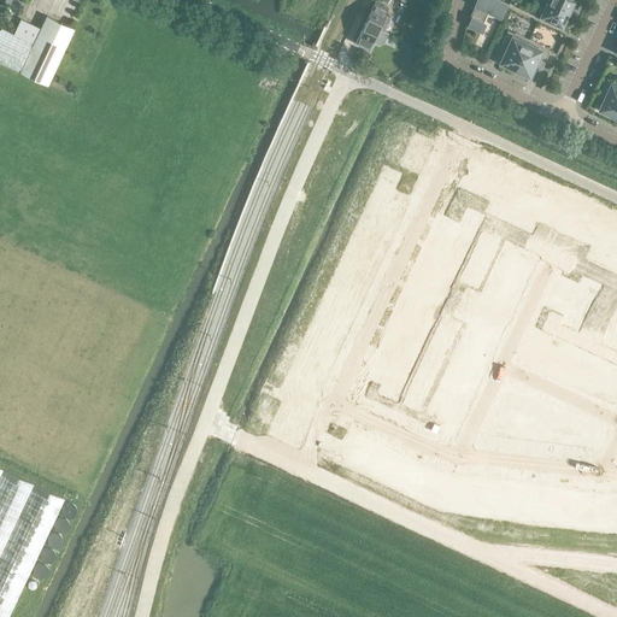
[(506,3),(500,0),(476,0),(469,17),(482,23),(488,11),(500,16),(506,3)]
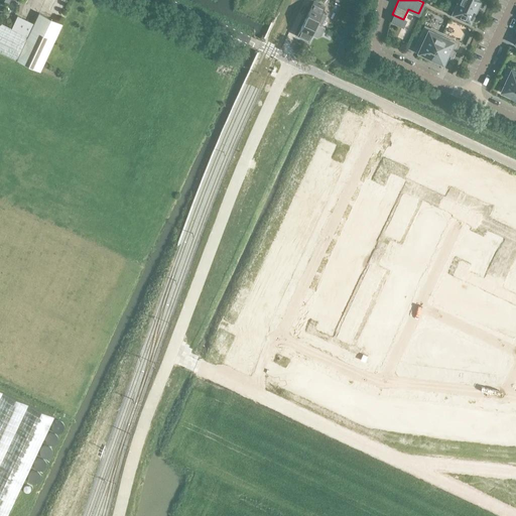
[(475,10),(479,1),(477,0),(459,0),(458,3),(475,10)]
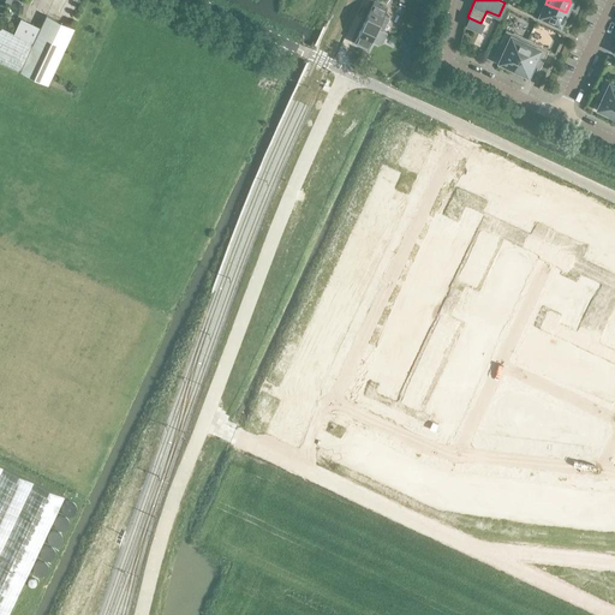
[(374,1),(364,22),(377,28),(383,30),(389,18),(383,15),(387,7),(374,1)]
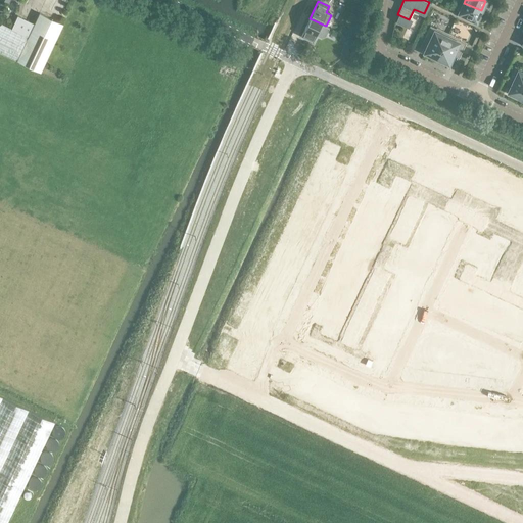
[(476,21),(481,10),(464,3),(459,13),(476,21)]
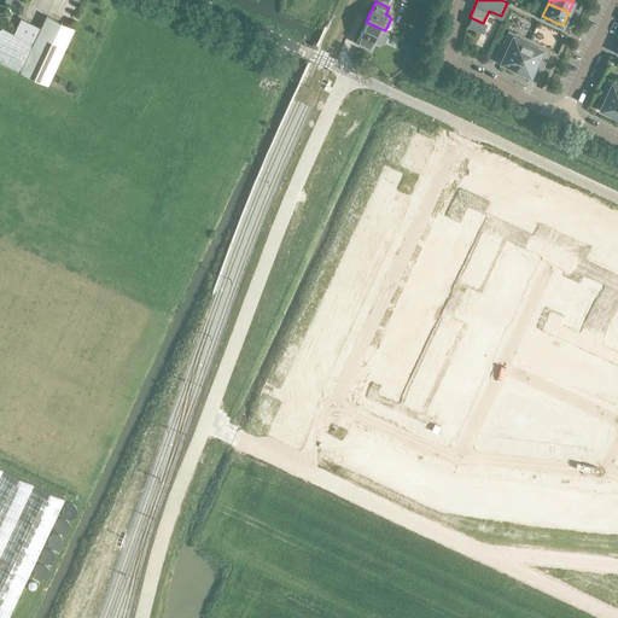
[(75,29),(46,16),(40,28),(33,44),(0,27),(0,62),(16,70),(19,71),(19,73),(48,86),(75,29)]
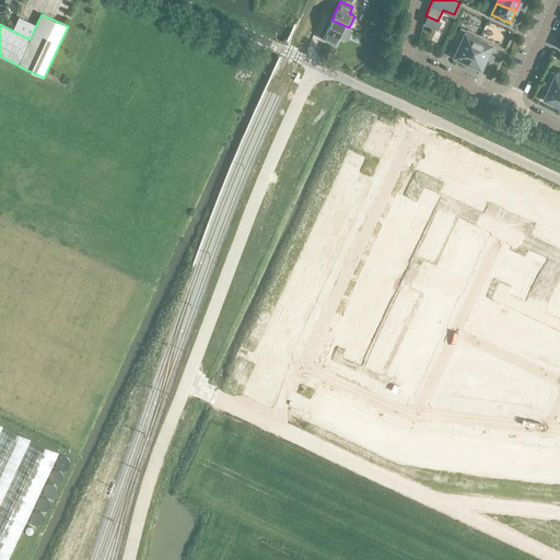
[(12,31),(30,39),(36,25),(19,16),(12,31)]
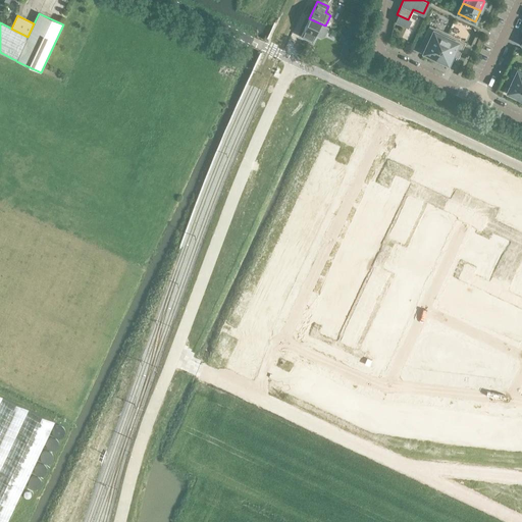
[(309,18),(301,36),(312,42),(315,35),(320,38),(324,36),(328,28),(325,25),(320,23),(309,18)]
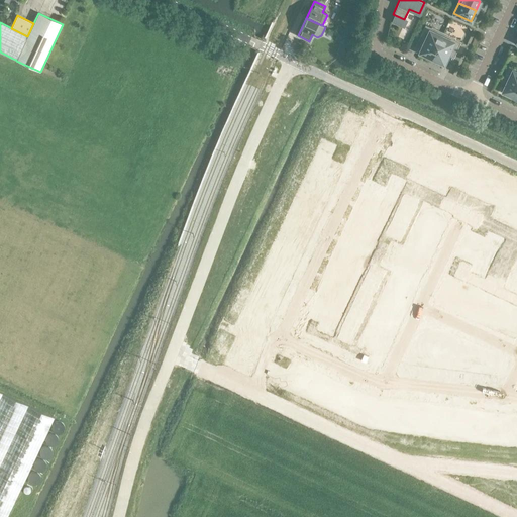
[(431,58),(443,32),(431,27),(431,28),(425,25),(420,36),(425,39),(420,52),(431,58)]
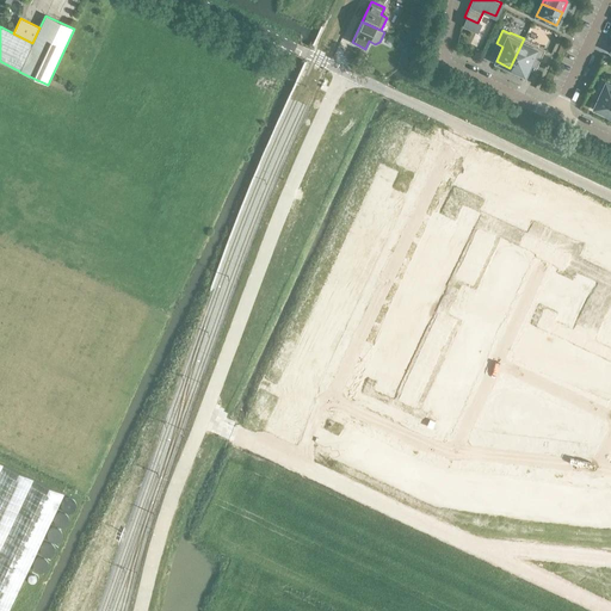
[(538,45),(524,38),(510,68),(524,74),(531,60),(538,63),(544,49),(537,47),(538,45)]
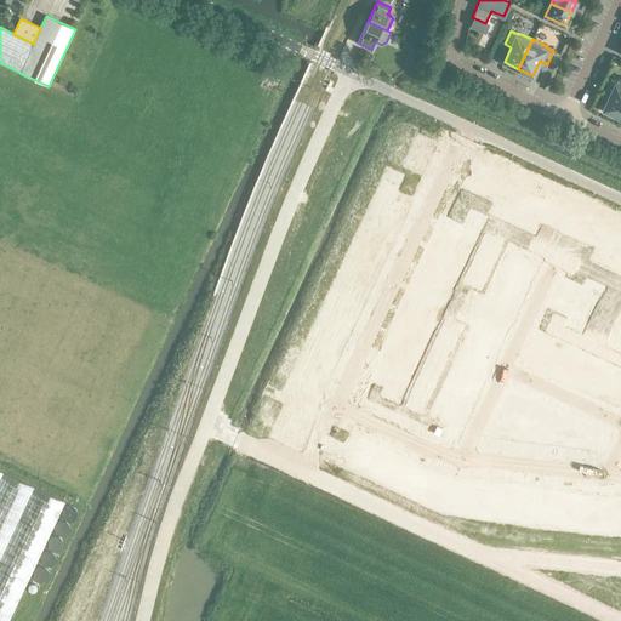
[(620,117),(620,113),(620,80),(619,81),(613,78),(605,91),(613,95),(605,109),(620,117)]
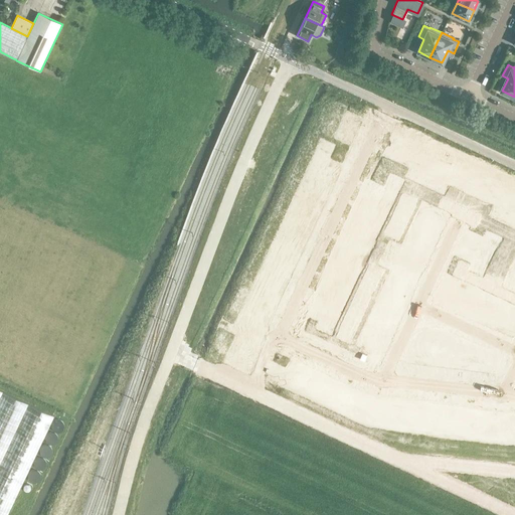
[(346,113),(334,138),(347,144),(359,119),(346,113)]
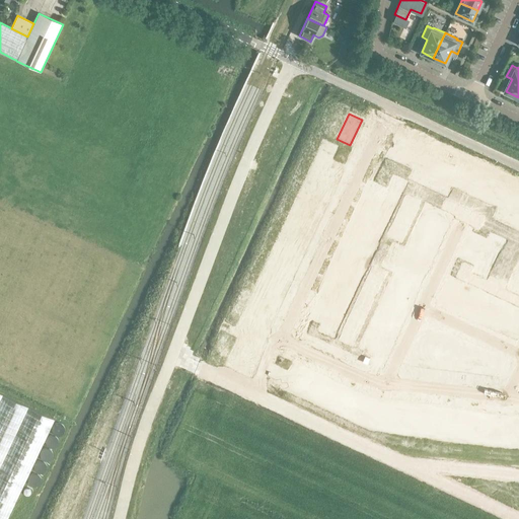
[(397,135),(385,160),(398,166),(411,141),(397,135)]
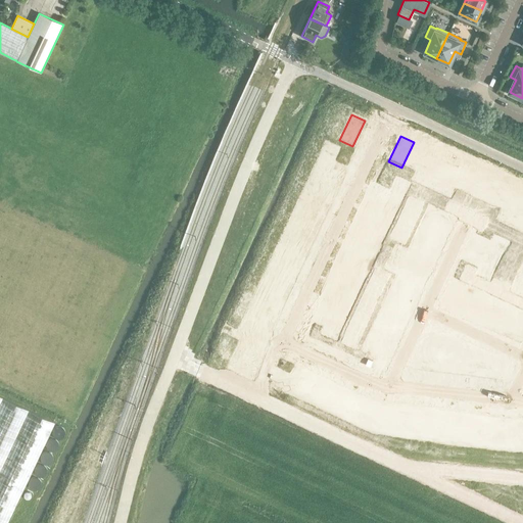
[(326,143),(323,150),(335,155),(338,148),(326,143)]
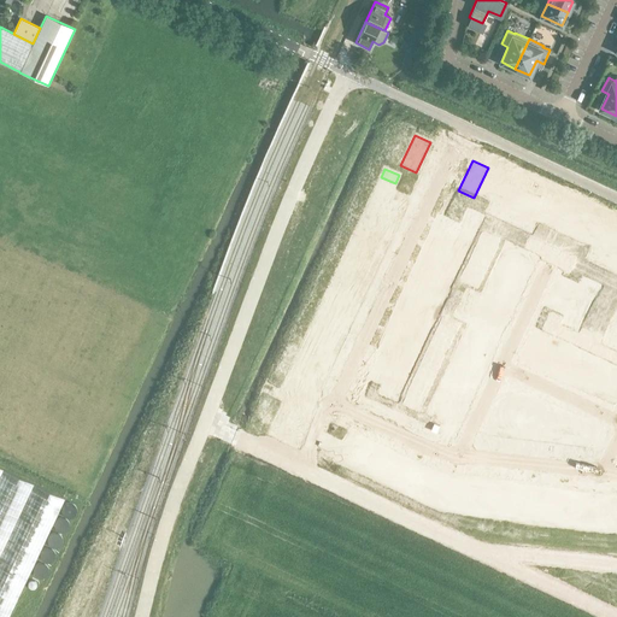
[(381,177),(377,186),(385,189),(377,205),(401,216),(409,200),(392,192),(395,183),(381,177)]
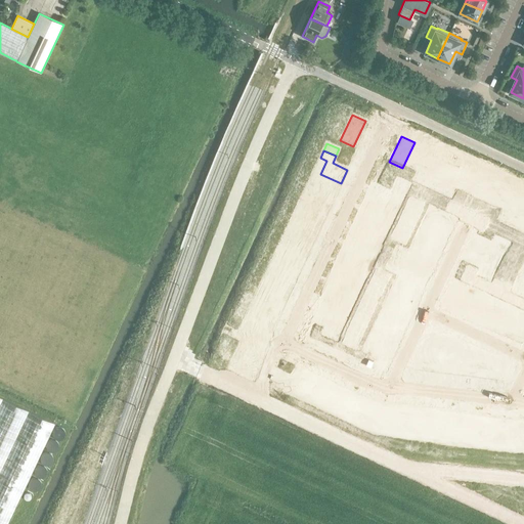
[(433,154),(421,179),(434,185),(433,186),(440,189),(446,178),(439,175),(446,160),(433,154)]
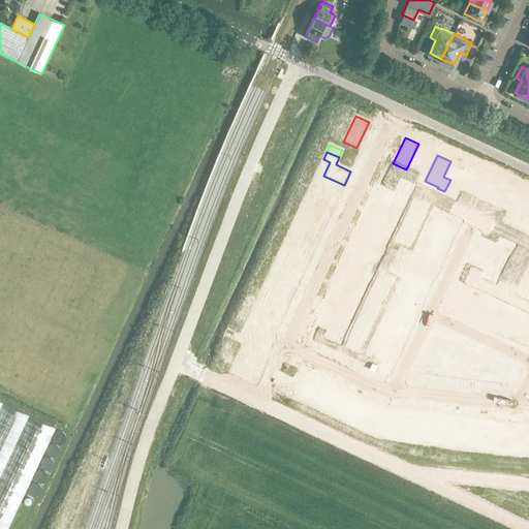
[(464,166),(452,192),(465,198),(477,173),(464,166)]
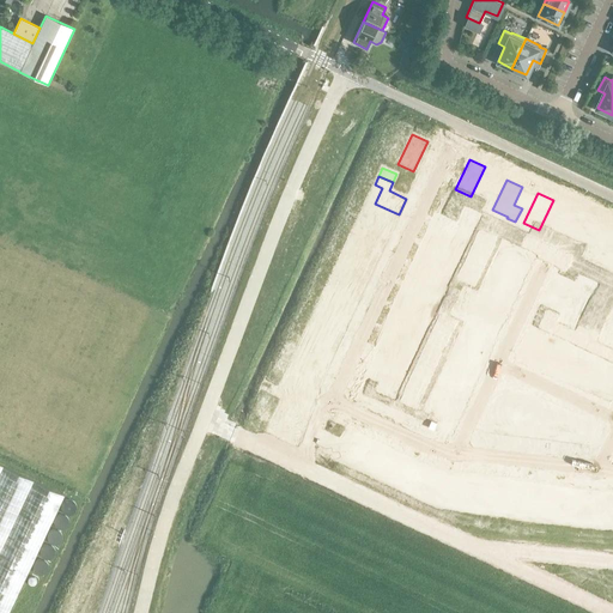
[(466,208),(462,216),(477,223),(480,214),(466,208)]
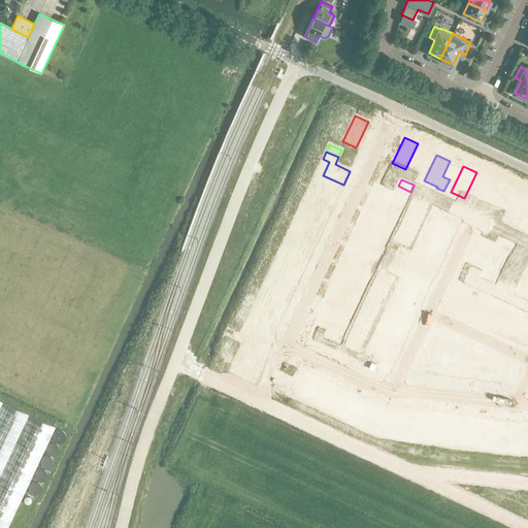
[(495,183),(483,208),(495,213),(495,216),(502,219),(507,206),(501,203),(508,189),(495,183)]
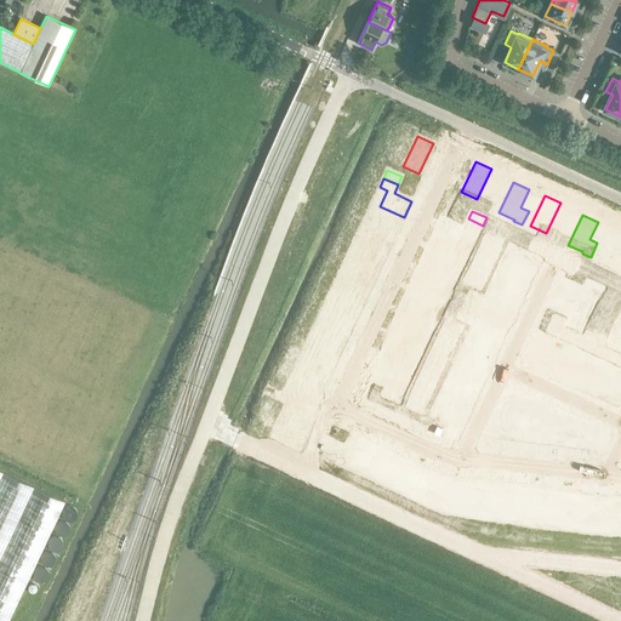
[(445,220),(439,233),(463,244),(468,231),(477,234),(480,226),(467,220),(463,227),(445,220)]
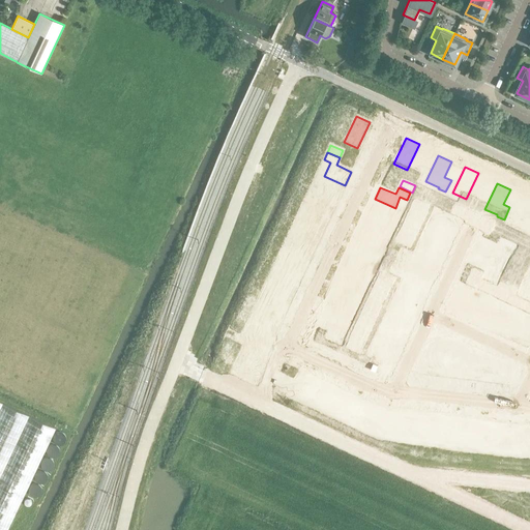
[(509,207),(504,219),(511,223),(511,222),(525,228),(529,215),(529,198),(523,196),(517,210),(509,207)]
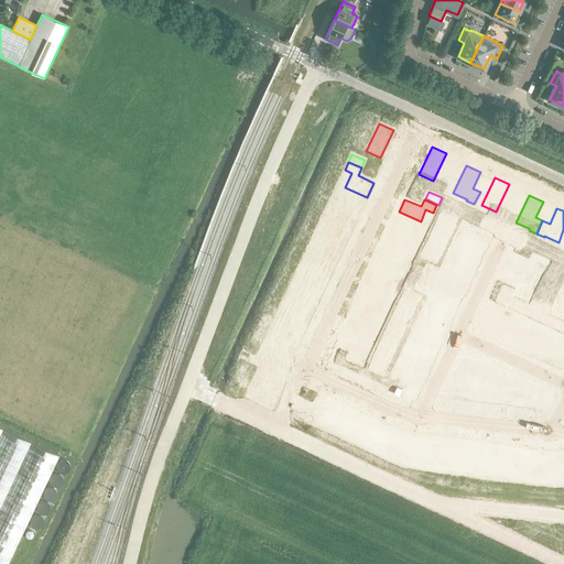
[(472,209),(466,221),(474,226),(479,213),(472,209)]
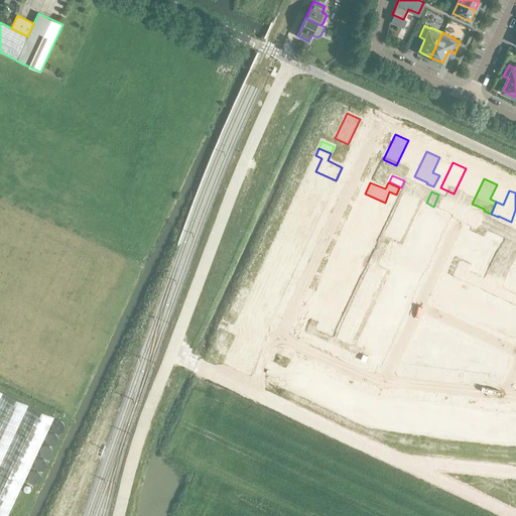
[(365,194),(360,206),(373,211),(370,218),(381,223),(384,216),(380,214),(385,203),(365,194)]
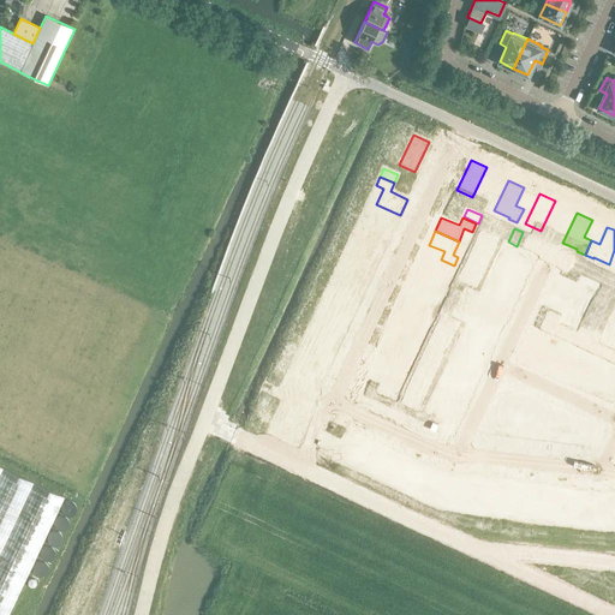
[(505,242),(499,255),(527,268),(533,256),(505,242)]
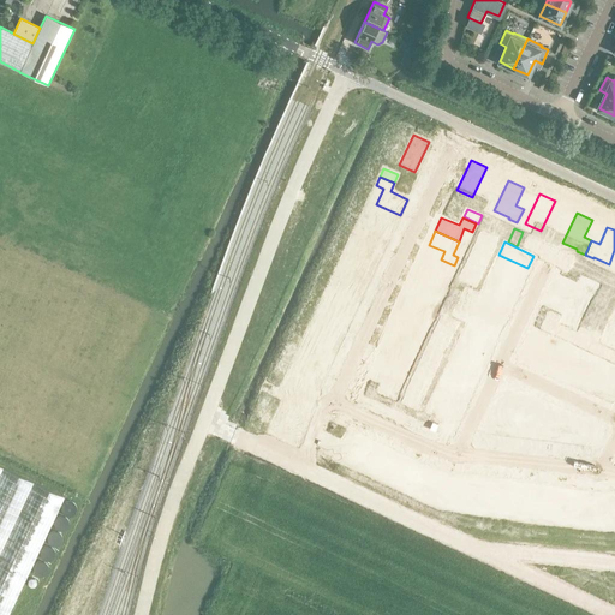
[(499,255),(494,266),(523,280),(527,268),(499,255)]
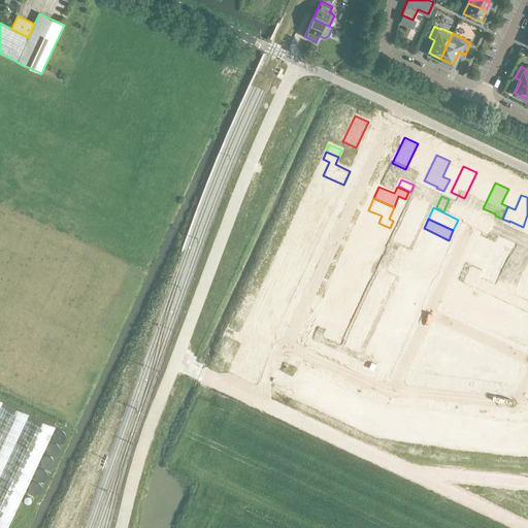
[(360,222),(355,234),(374,243),(380,232),(387,235),(390,228),(378,223),(375,229),(360,222)]
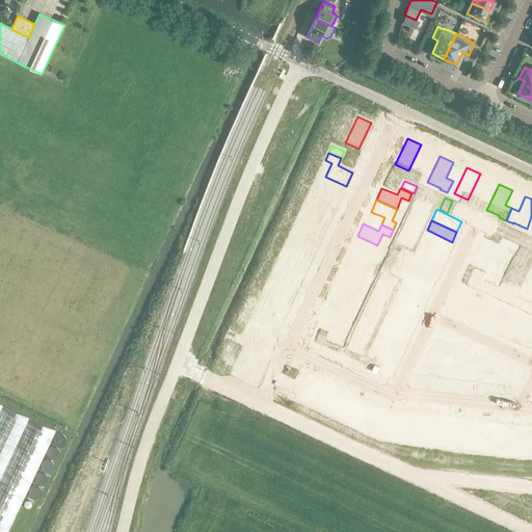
[(427,230),(422,240),(447,251),(452,242),(427,230)]
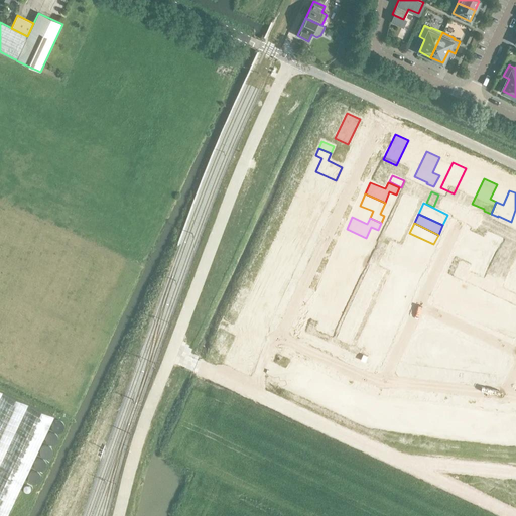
[(347,229),(342,240),(356,247),(353,253),(365,259),(368,252),(361,249),(366,238),(347,229)]
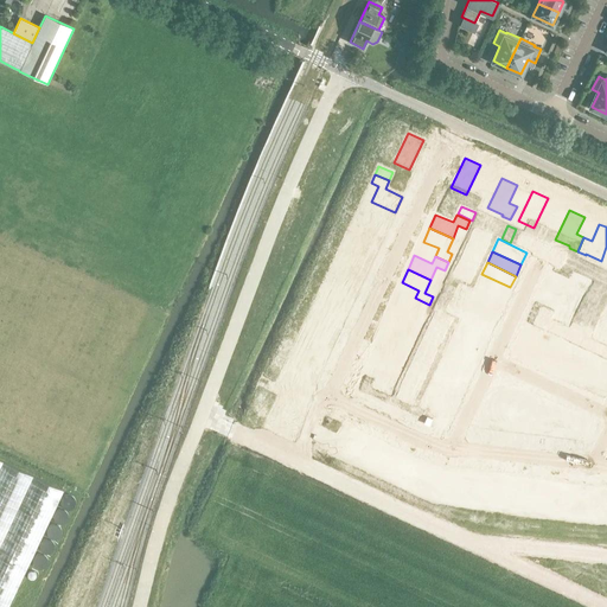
[(481,274),(475,287),(504,300),(510,287),(481,274)]
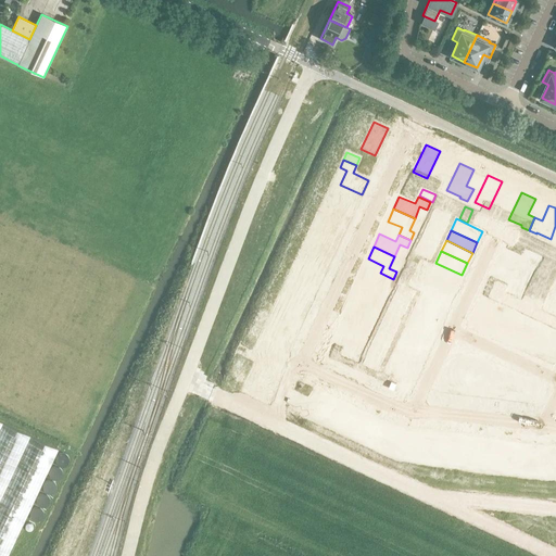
[(506,252),(501,264),(522,274),(528,262),(534,265),(539,257),(526,252),(522,258),(506,252)]
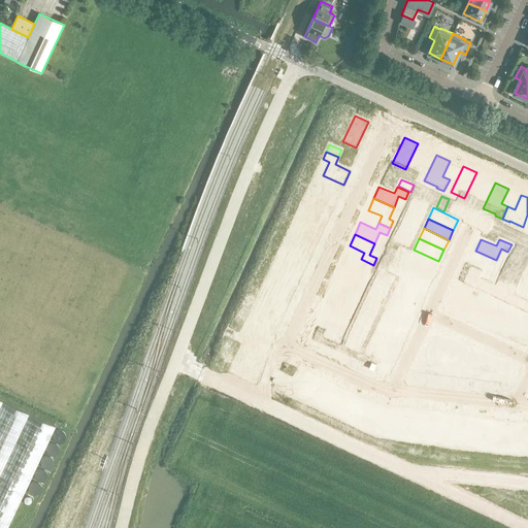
[(475,251),(470,262),(486,269),(483,276),(494,282),(497,274),(491,271),(496,260),(475,251)]
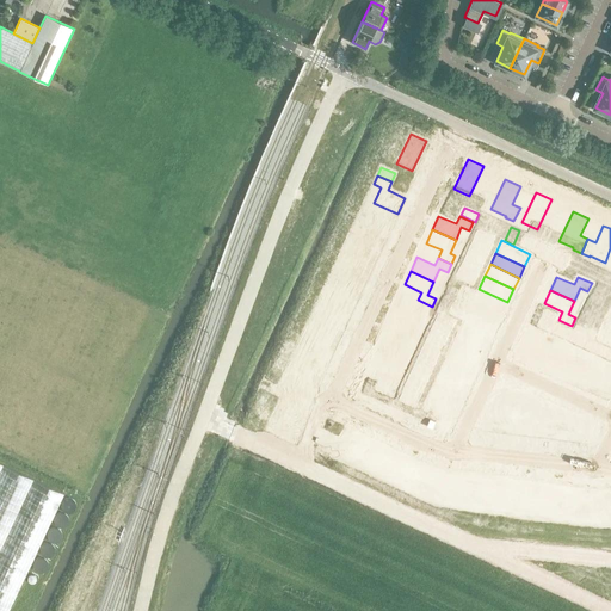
[(397,304),(392,319),(414,329),(420,316),(426,319),(430,310),(417,304),(413,312),(397,304)]
